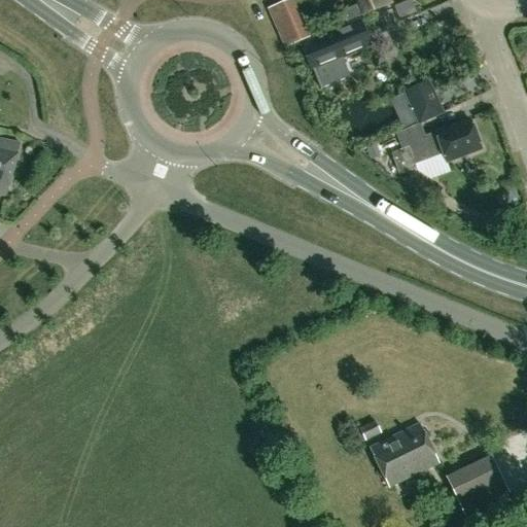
[(285,47),(308,37),(292,0),(285,0),(268,7),(285,47)]
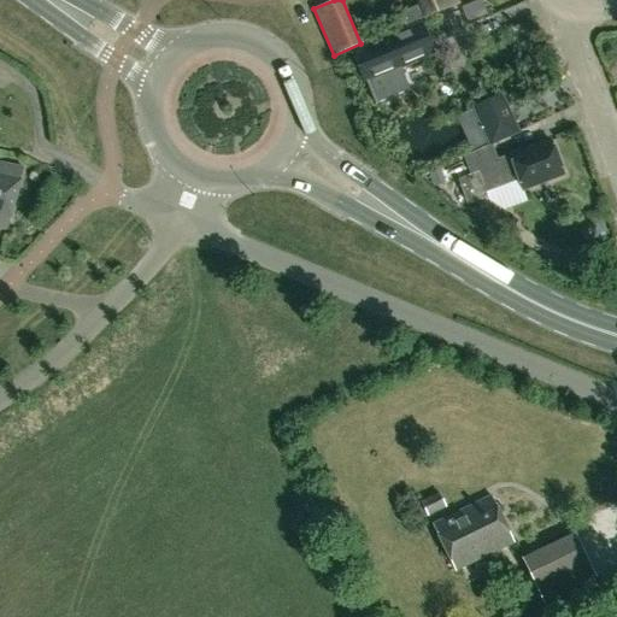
[(457,4),(456,0),(418,0),(421,4),(398,13),(404,25),(427,17),(457,4)]
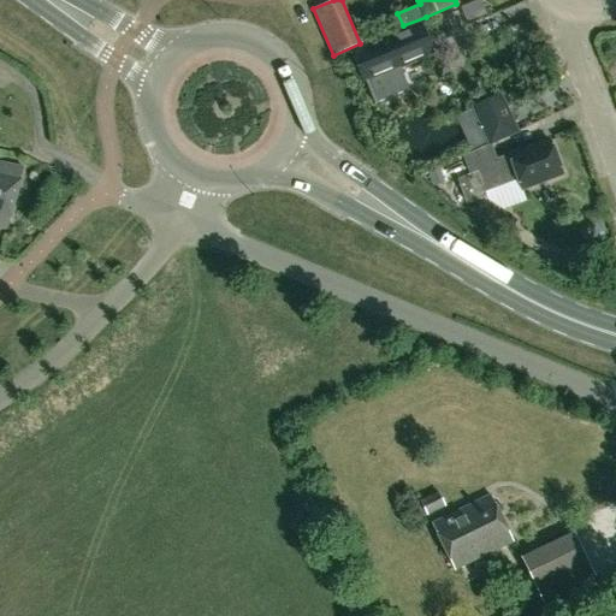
[(400,65),(432,52),(420,24),(351,52),(363,81),(366,80),(374,101),(409,87),(400,65)]
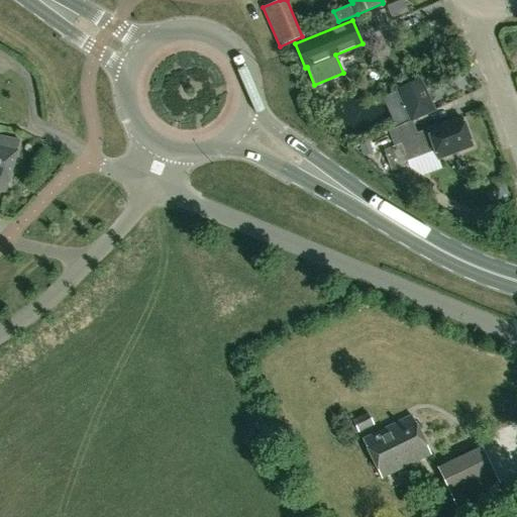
[(420,81),(396,92),(409,120),(433,109),(420,81)]
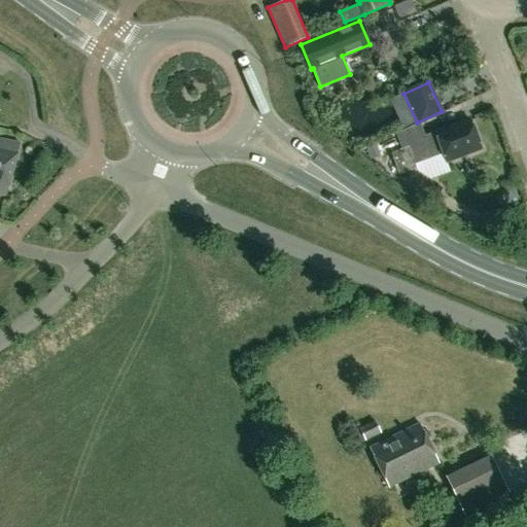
[(401,149),(391,152),(399,175),(417,169),(415,164),(443,153),(445,161),(481,147),(469,118),(435,132),(437,136),(425,140),(419,123),(395,134),(401,149)]
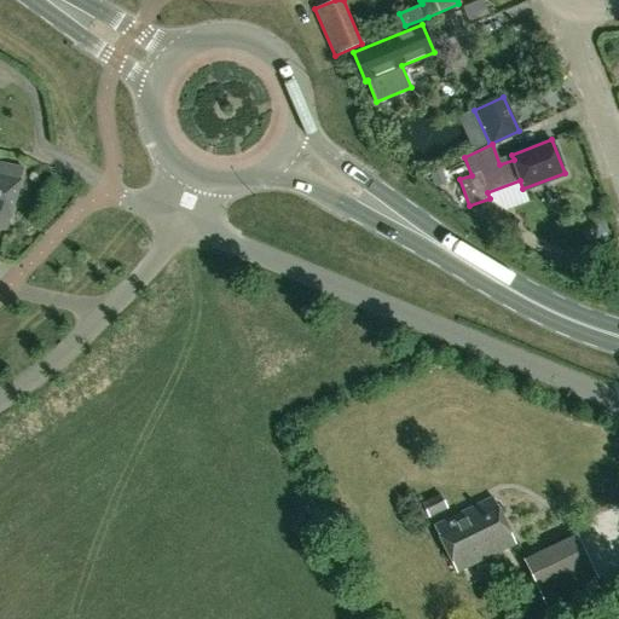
[(0,227),(7,230),(23,168),(0,163),(0,227)]
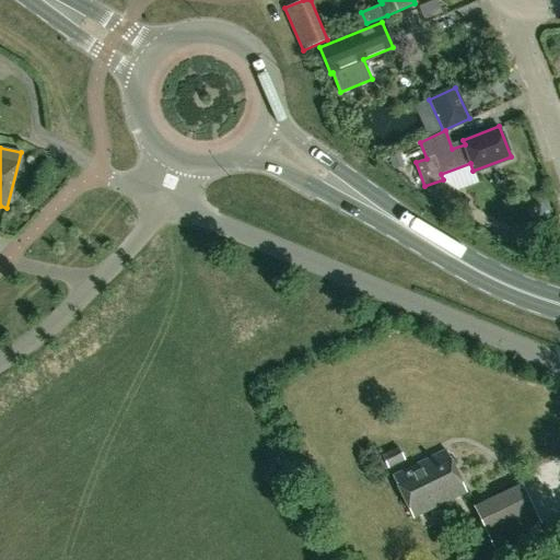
[(412,517),(466,491),(445,448),(392,475),(412,517)]
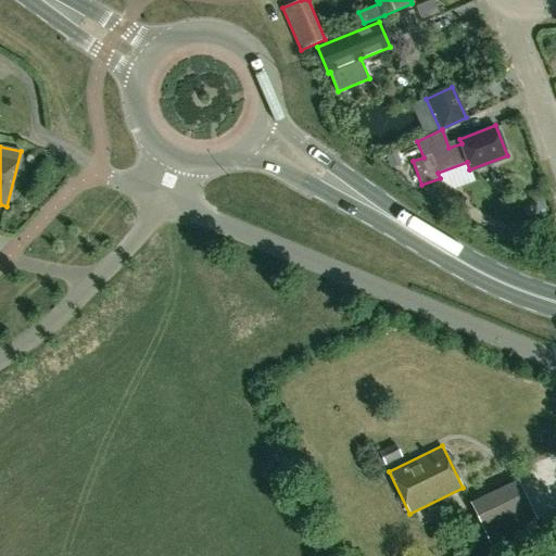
[(490,544),(536,520),(517,480),(469,503),(490,544)]
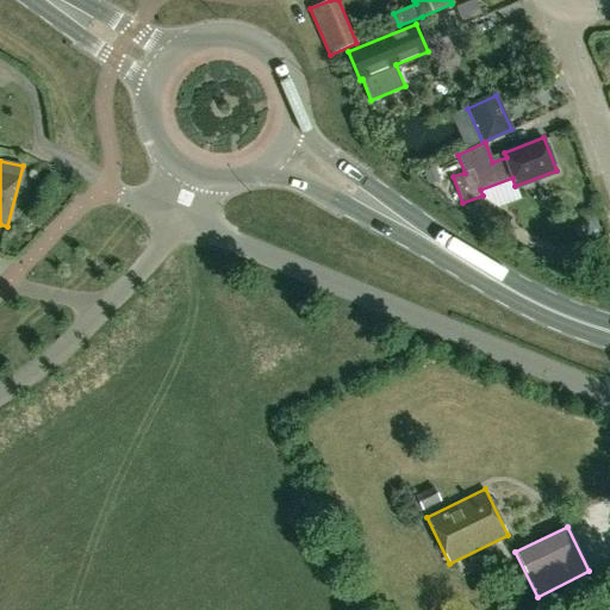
All buildings are outlined.
